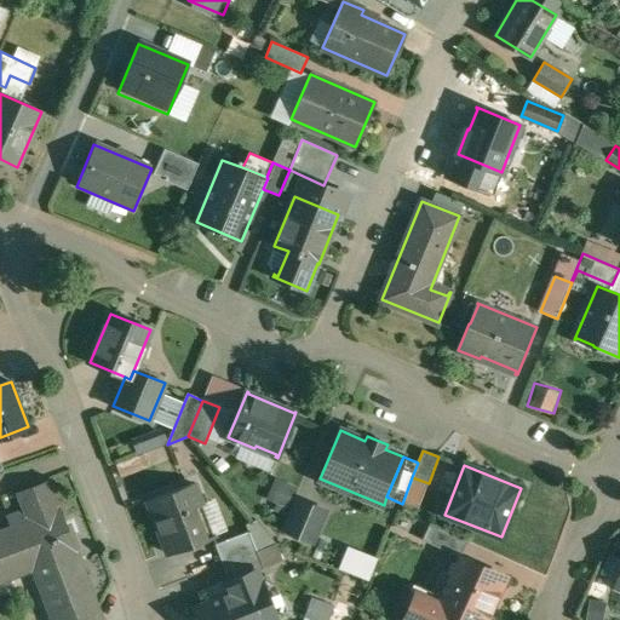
[(277,478),(269,499),(285,506),(294,486),(277,478)]
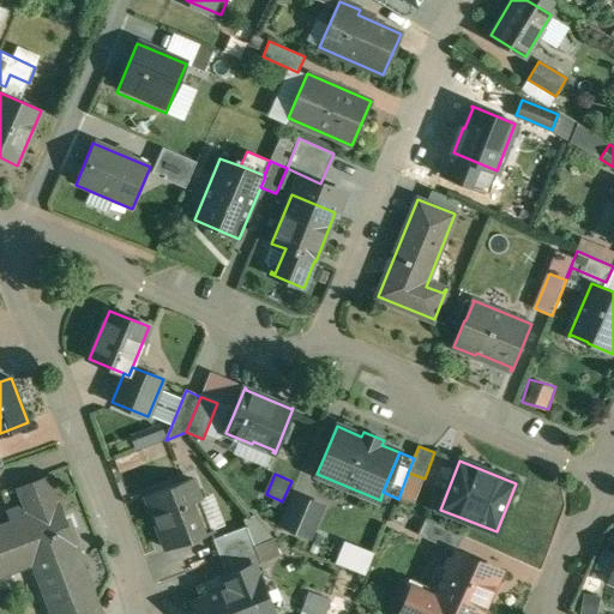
[(59,505),(48,476),(18,488),(25,505),(10,511),(13,523),(0,527),(0,575),(34,561),(54,613),(101,613),(76,547),(77,546),(60,504),(59,505)]
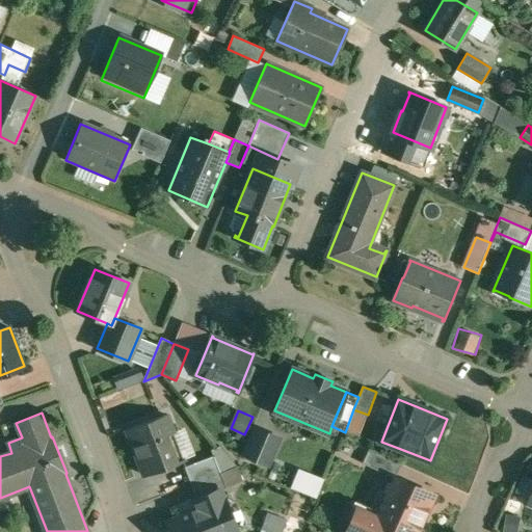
[(166,415),(128,429),(145,476),(184,461),(166,415)]
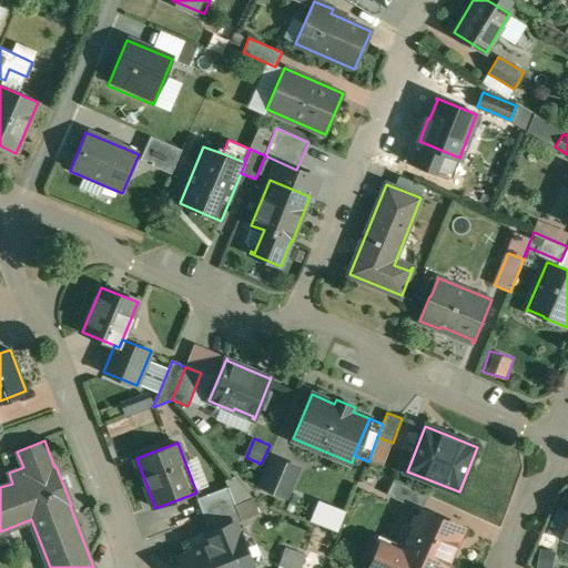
[(300,468),(272,456),(260,485),(287,497),(300,468)]
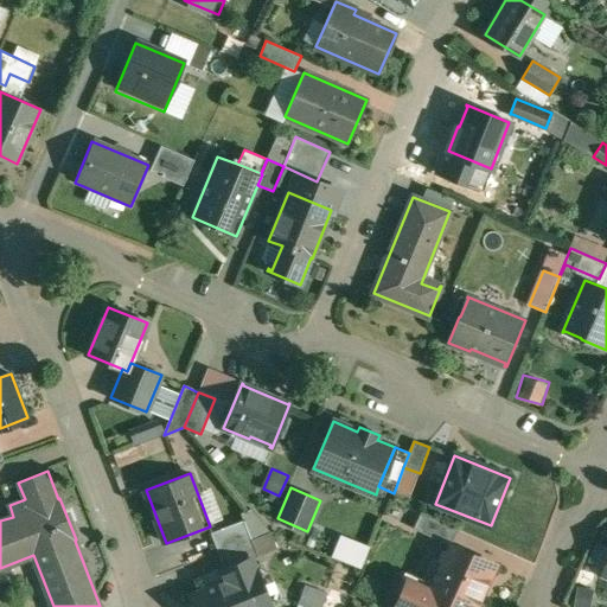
[(453,528),(421,513),(414,529),(446,544),(453,528)]
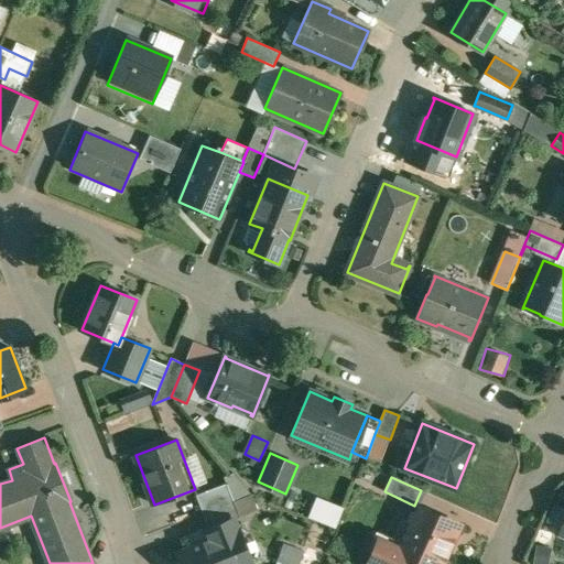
[(227,484),(196,496),(203,513),(234,501),(227,484)]
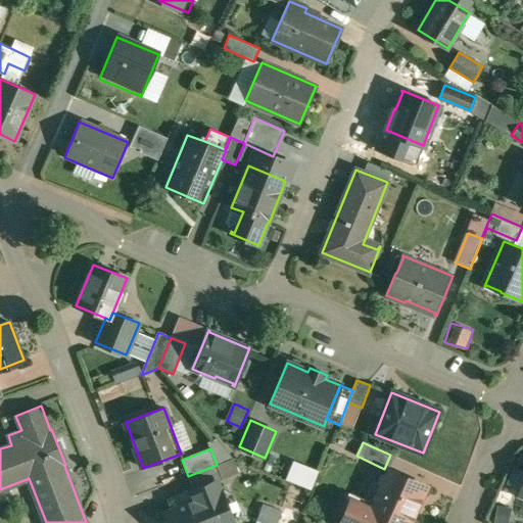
[(315,490),(323,470),(294,460),(286,479),(315,490)]
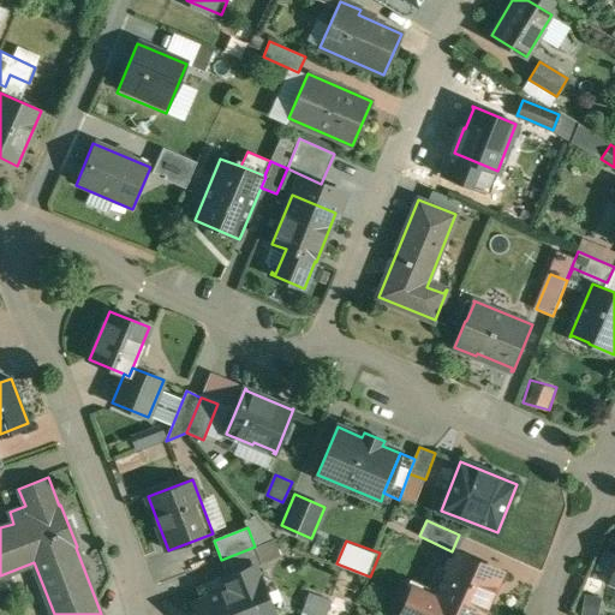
[(255,547),(221,560),(228,577),(256,567),(262,565),(255,547)]
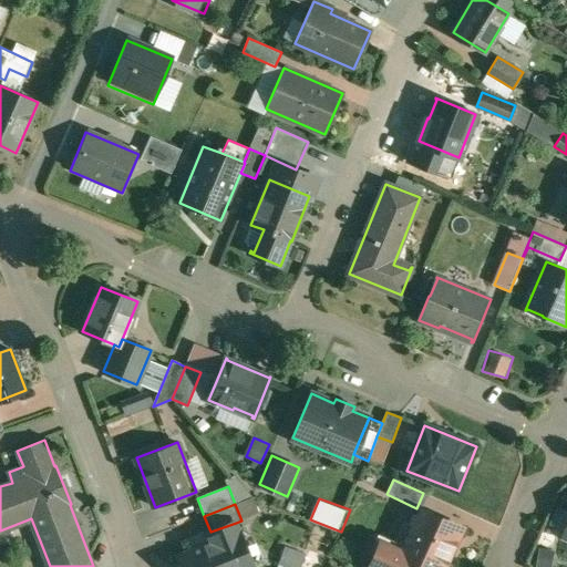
[(422,508),(403,552),(380,542),(368,566),(443,566),(447,558),(449,559),(463,527),(422,508)]
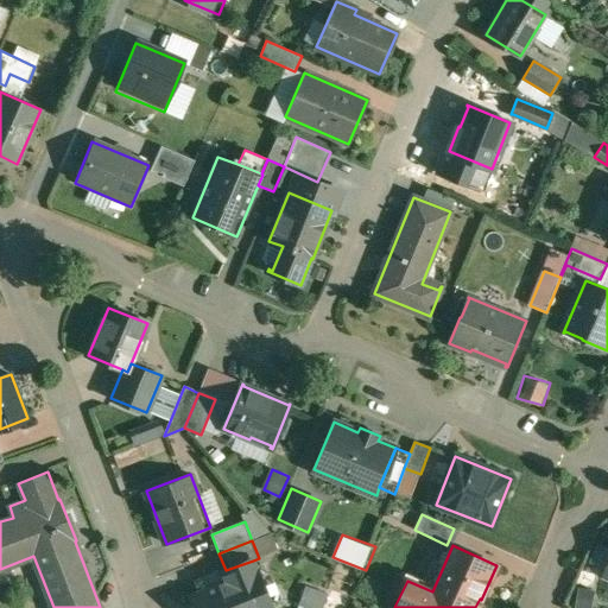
[(227,582),(191,596),(195,607),(272,607),(253,561),(226,570),(222,571),(227,582)]
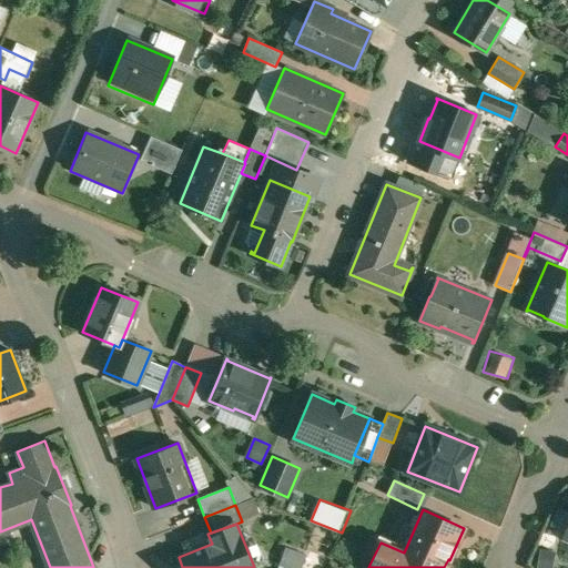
[(280,567),(282,567),(300,567),(305,554),(287,547),(280,567)]
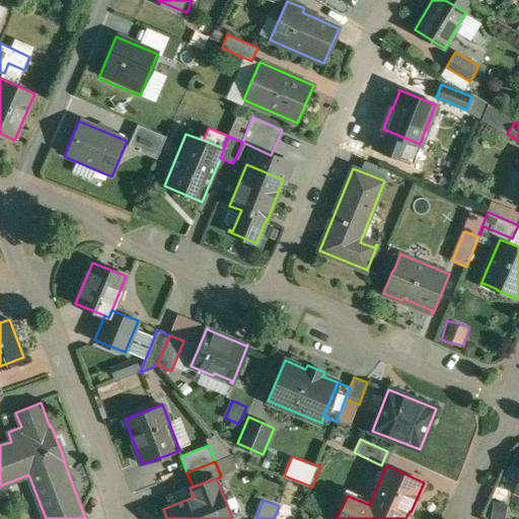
[(506,518),(509,503),(488,500),(485,518),(506,518)]
